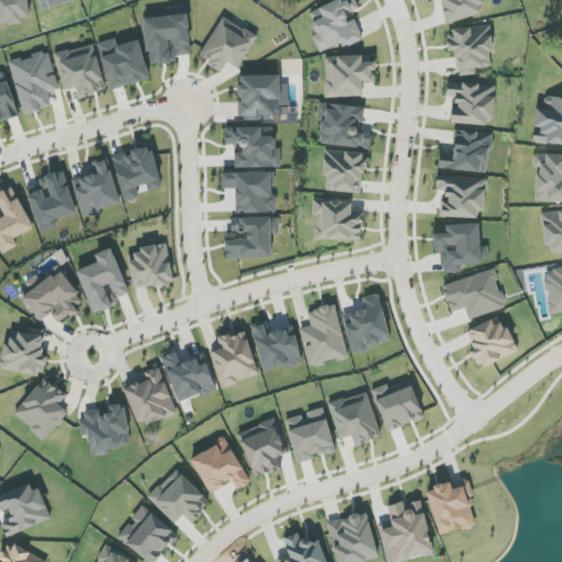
[(0,0),(0,25),(30,22),(27,0),(0,0)]
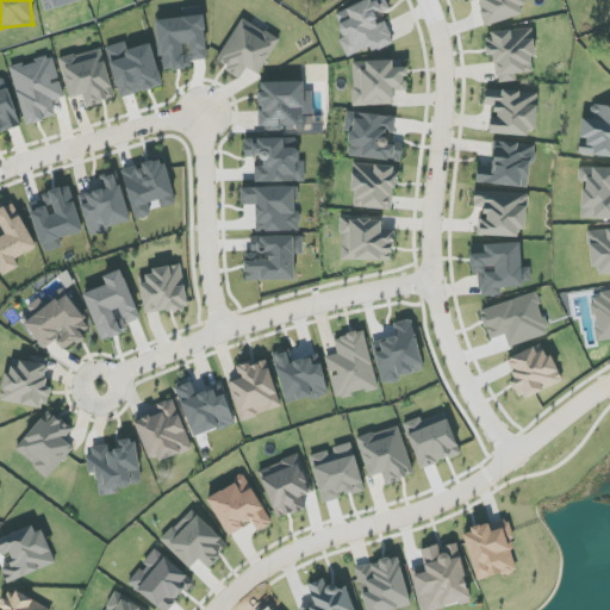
[(80,1),(79,0),(42,0),(45,12),(80,1)]
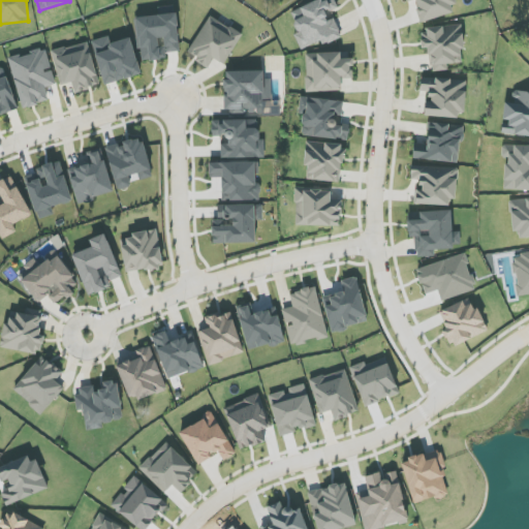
[(302,53),(342,36),(335,19),(329,21),(325,12),(338,7),(334,0),(317,0),(301,7),(305,18),(292,22),(298,33),(294,34),(302,53)]
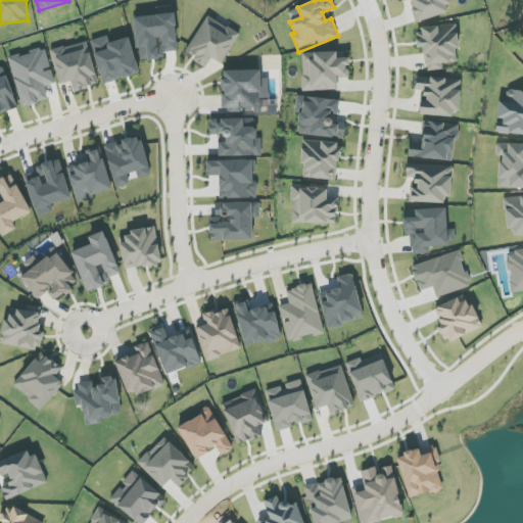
[(401,0),(402,2),(408,1),(414,24),(453,11),(448,0),(401,0)]
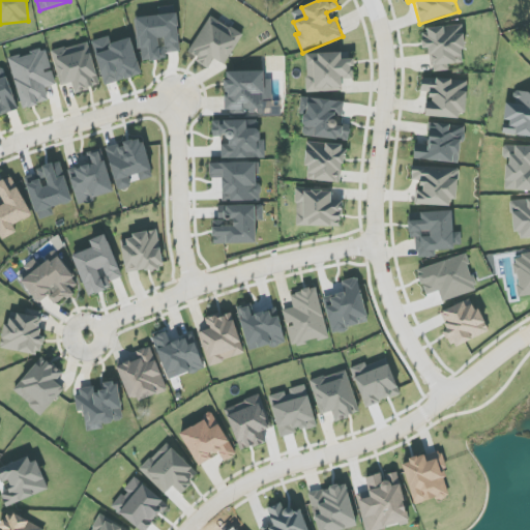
[(137,18),(141,62),(166,59),(166,53),(180,52),(177,13),(137,18)]
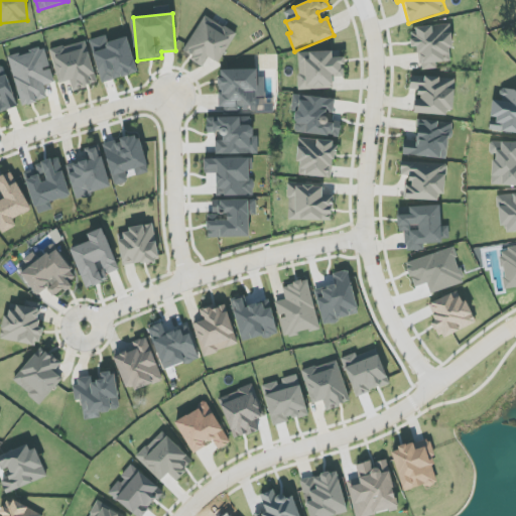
[(204,66),(209,57),(219,63),(237,34),(205,15),(182,53),(204,66)]
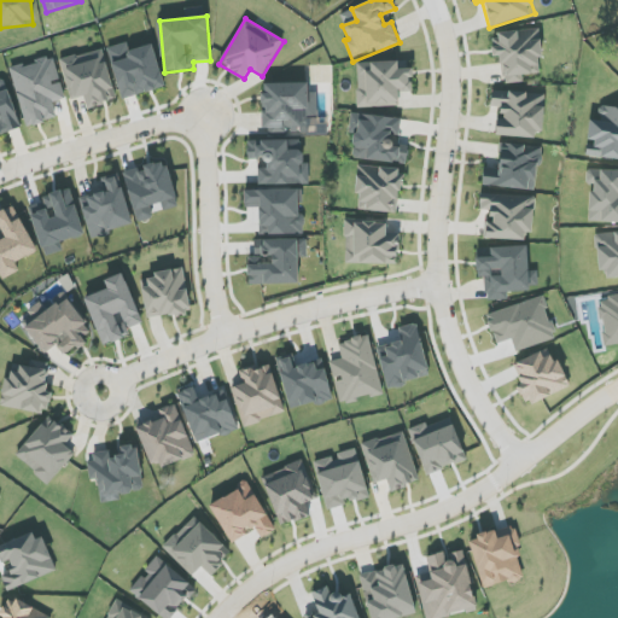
[(493,33),(495,57),(501,57),(503,85),(524,82),(524,75),(540,74),(538,58),(542,58),(540,29),(493,33)]
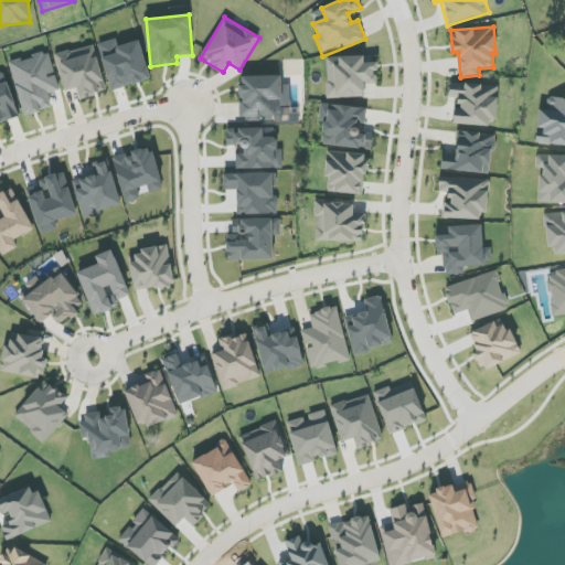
[(151,80),(140,41),(118,46),(117,39),(98,44),(112,91),(151,80)]
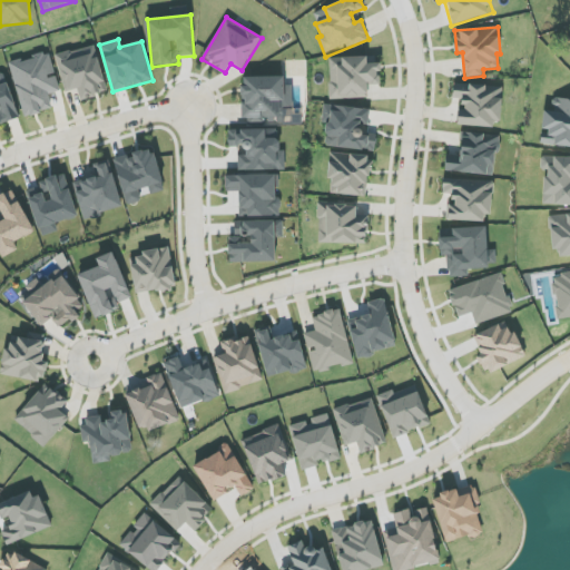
[(108,92),(95,46),(56,56),(66,92),(77,89),(80,99),(108,92)]
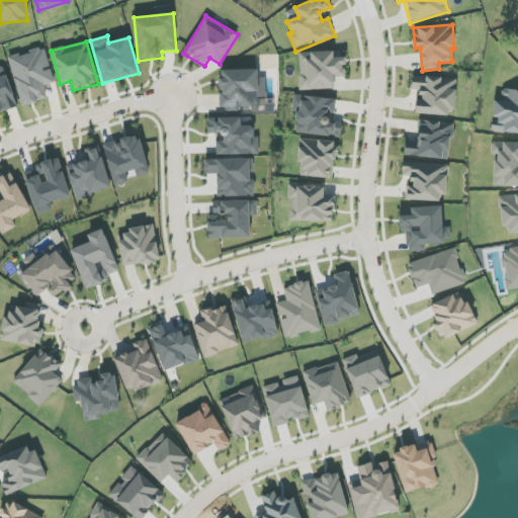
[(9,58),(22,106),(48,99),(45,86),(55,83),(45,48),(9,58)]
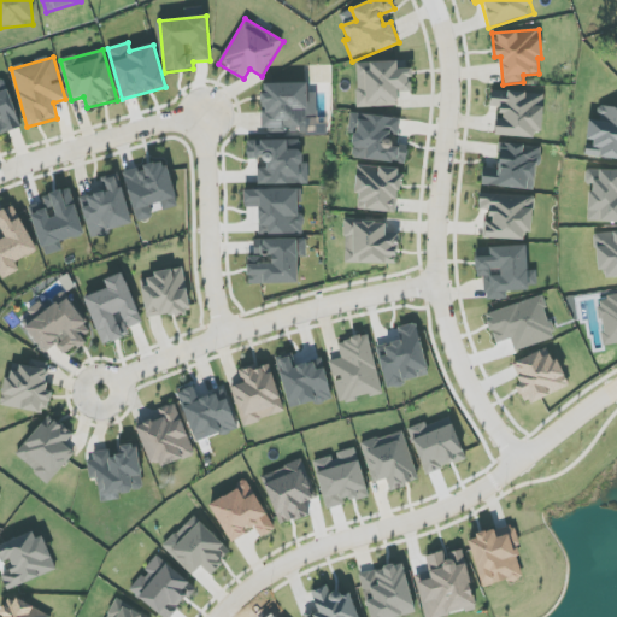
[(358,107),(399,106),(398,92),(411,92),(410,60),(356,63),(358,107)]
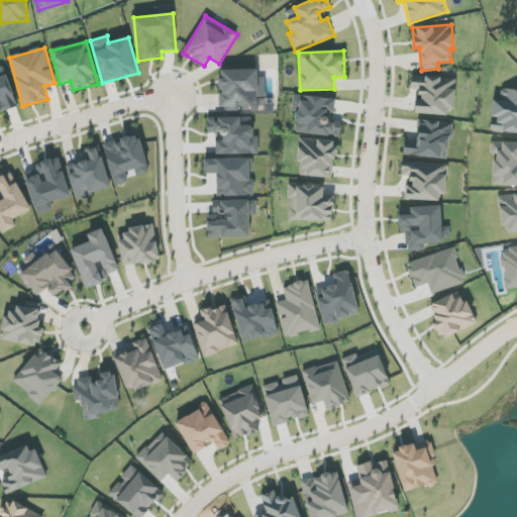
[(0,113),(18,107),(3,66),(0,67),(0,113)]
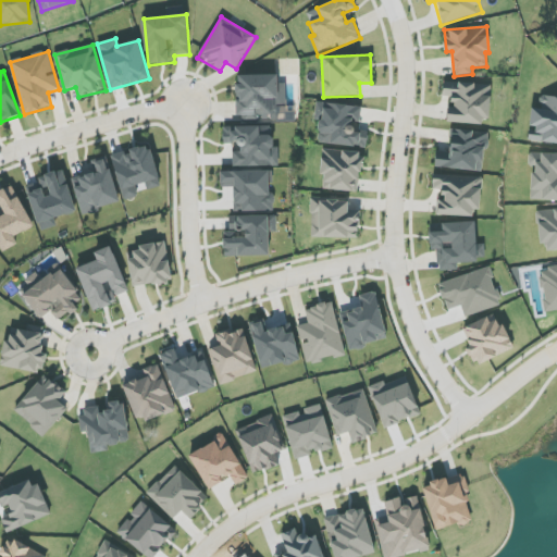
[(236,75),(237,119),(285,119),(285,84),(279,84),(279,75),(236,75)]
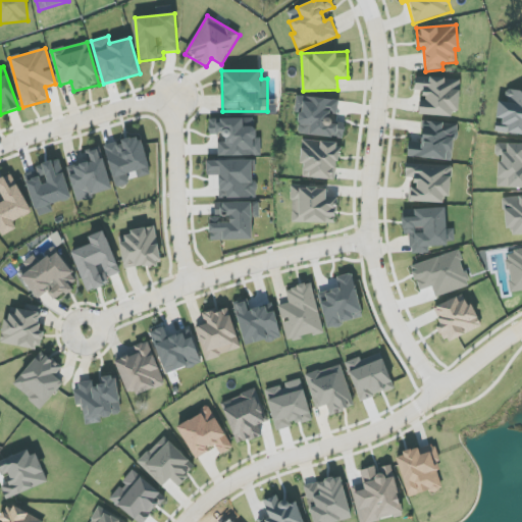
[(459,115),(460,79),(415,77),(415,91),(422,91),(422,100),(418,100),(417,114),(459,115)]
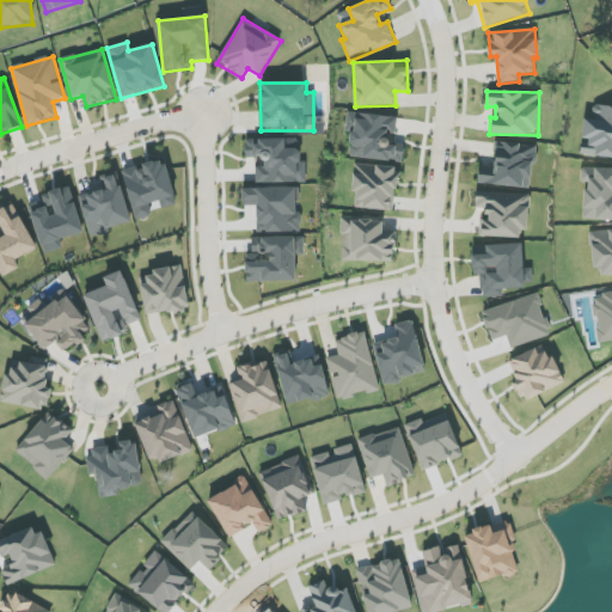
[(611,106),(595,105),(594,120),(583,118),(581,140),(582,141),(581,154),(611,158),(611,106)]
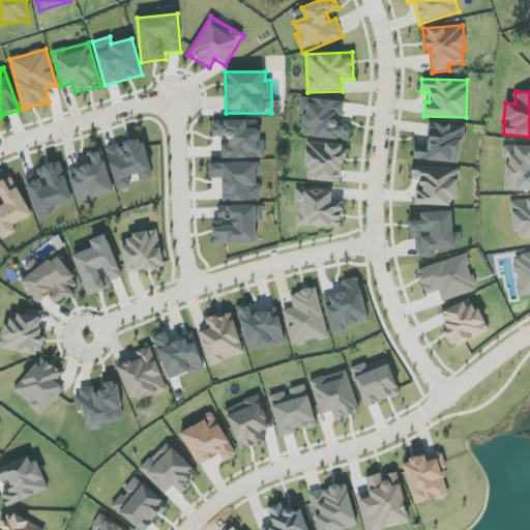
[(349,140),(350,126),(336,124),(337,117),(343,117),(344,101),(306,98),(305,111),(304,111),(302,137),(349,140)]
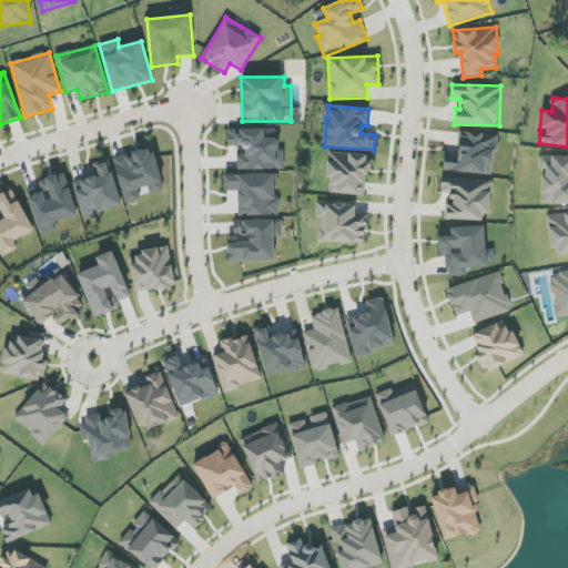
[(237,171),(284,170),(284,150),(276,150),(275,129),(227,130),(229,148),(237,146),(237,171)]
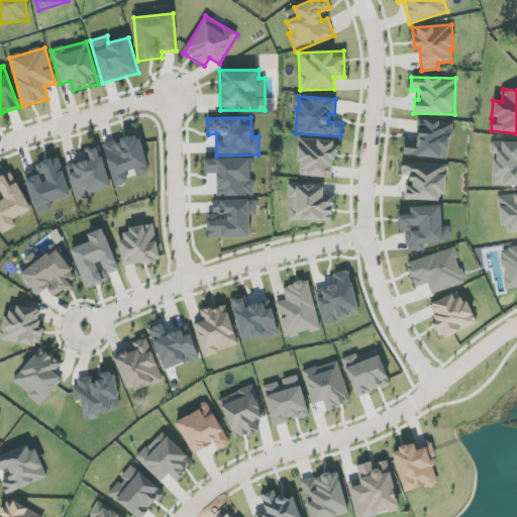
[(404,157),(449,159),(451,122),(418,120),(416,141),(405,141),(404,157)]
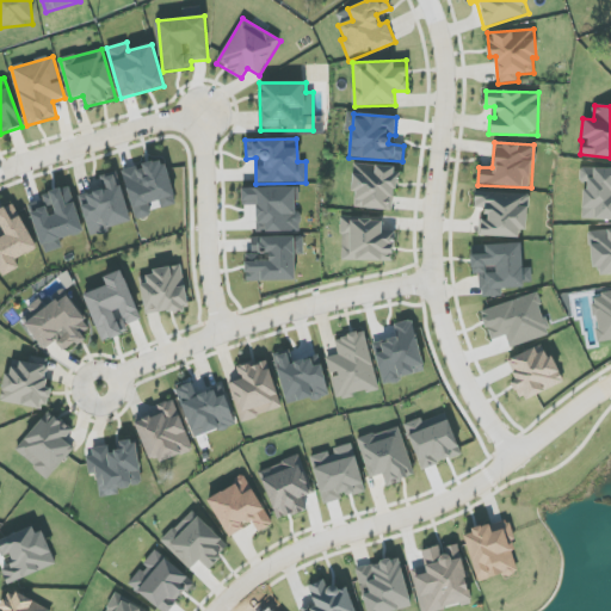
[(123,171),(135,220),(152,216),(148,204),(160,201),(161,208),(176,204),(165,160),(123,171)]
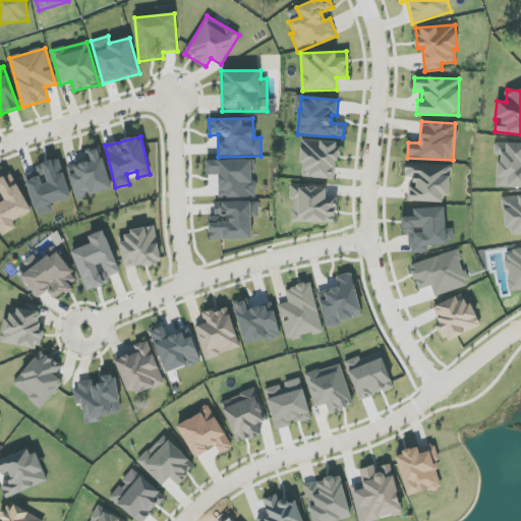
[(301,140),(300,165),(302,165),(302,177),(336,179),(339,142),(301,140)]
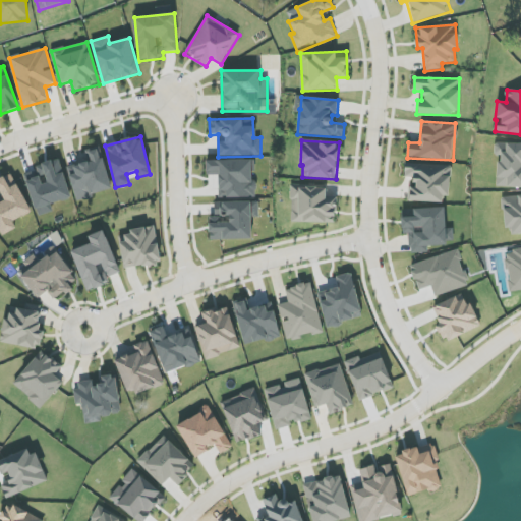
[(520,187),(520,143),(495,143),(495,156),(498,157),(497,187),(520,187)]
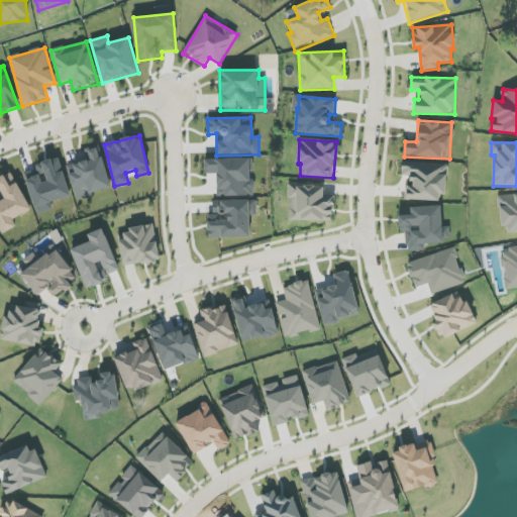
[(68,167),(75,199),(111,190),(100,145),(88,148),(90,161),(68,167)]
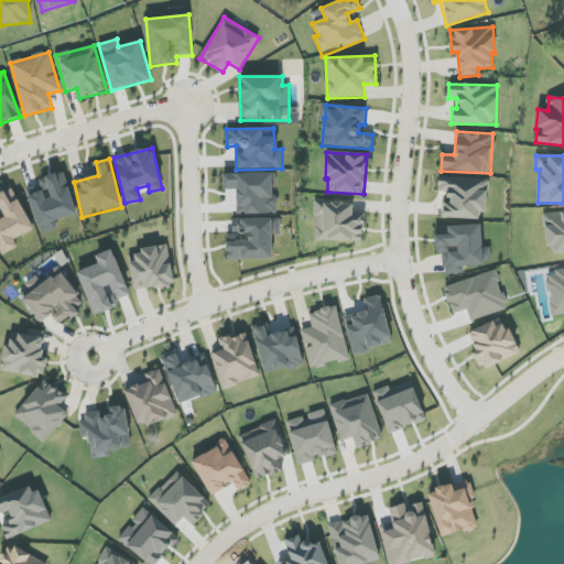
[(224,174),(224,192),(237,192),(237,214),(278,214),(278,196),(274,196),(274,173),(224,174)]
